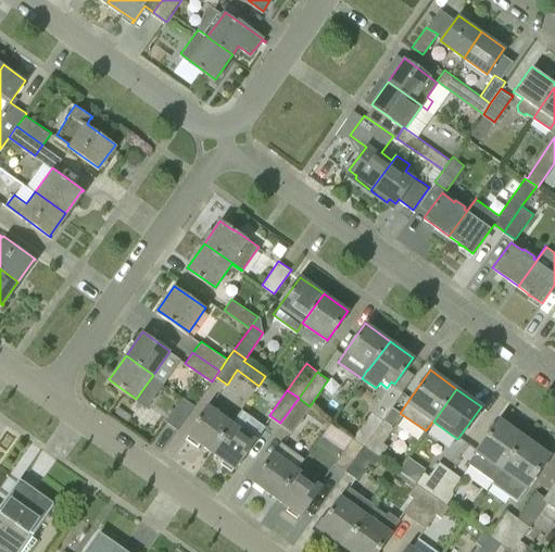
[(178,428),(197,401),(185,392),(166,418),(178,428)]
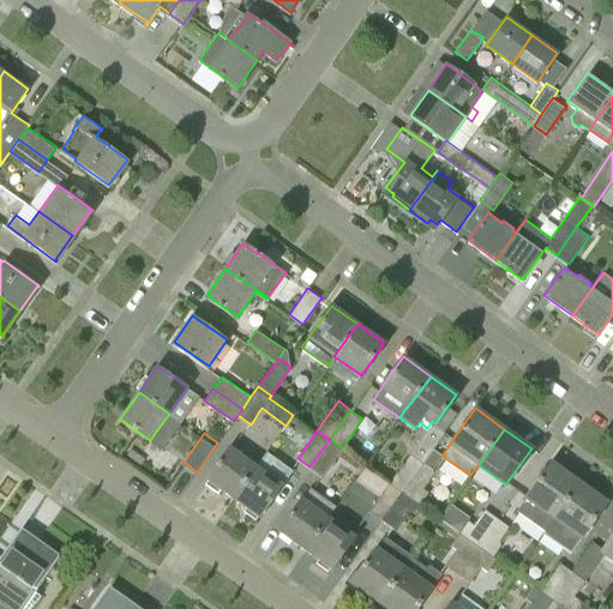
[(360,462),(342,448),(330,439),(310,466),(323,476),(338,453),(358,466),(360,462)]
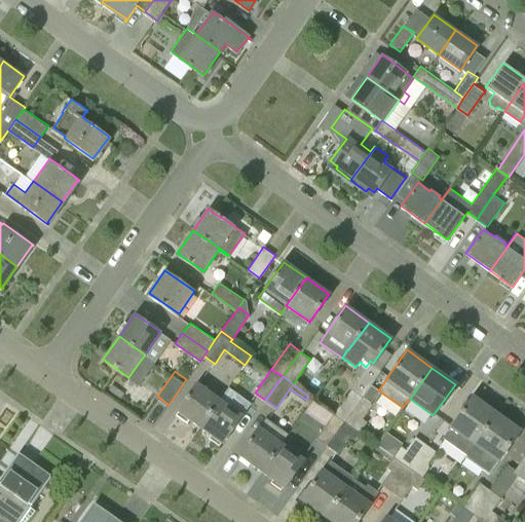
[(200,425),(220,398),(198,381),(178,409),(200,425)]
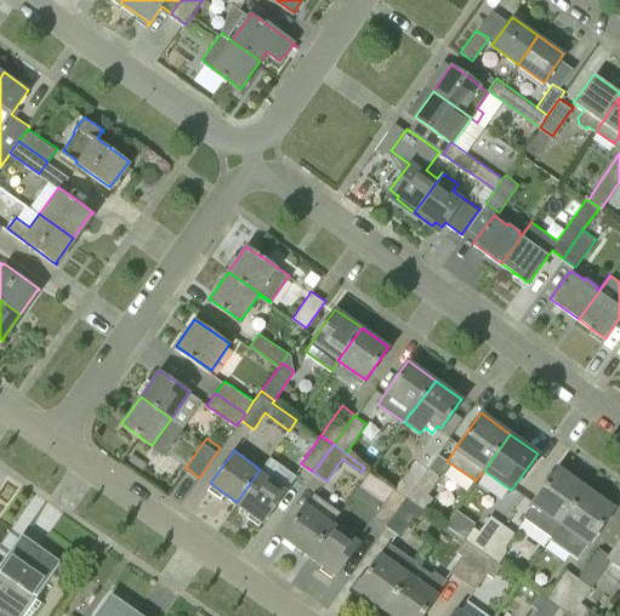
[(407,496),(427,467),(415,457),(394,486),(407,496)]
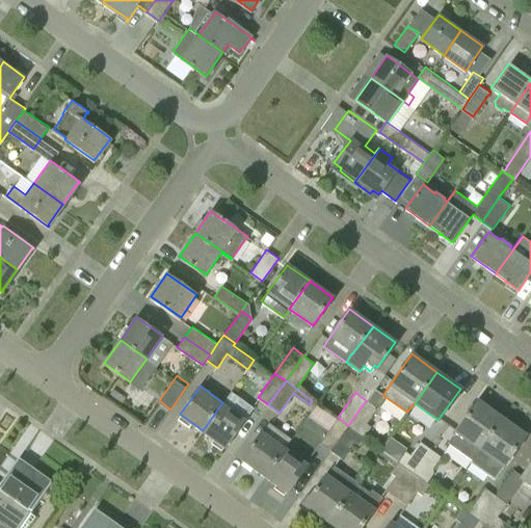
[(234,393),(227,402),(246,418),(254,408),(234,393)]
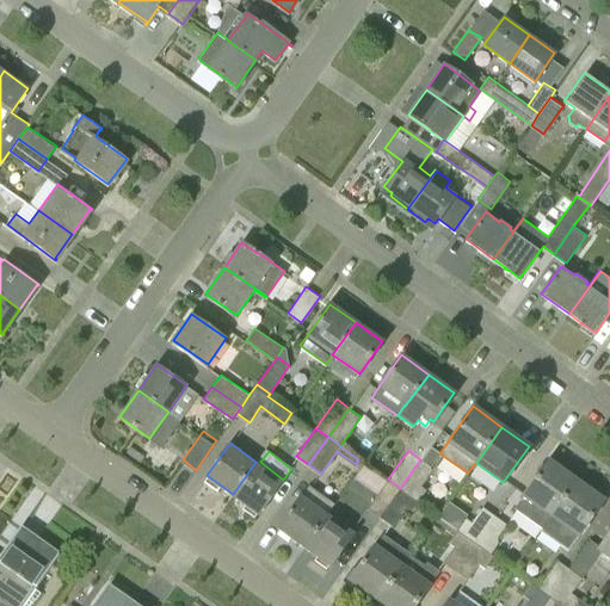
[(418,500),(426,488),(421,484),(433,468),(420,459),(400,488),(418,500)]
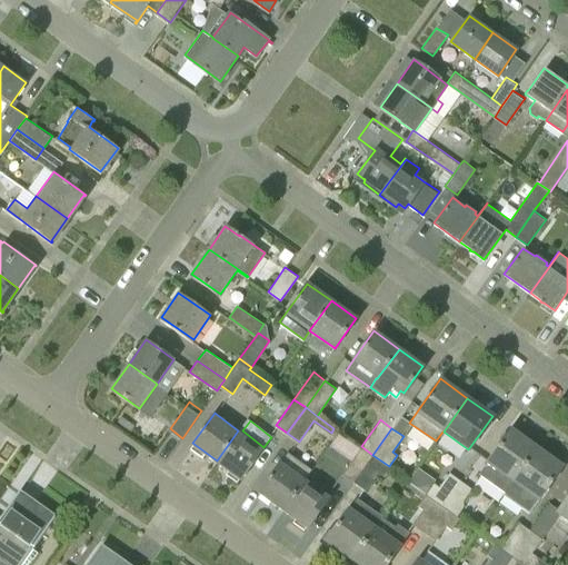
[(512,482),(537,447),(510,428),(479,473),(505,492),(512,482)]
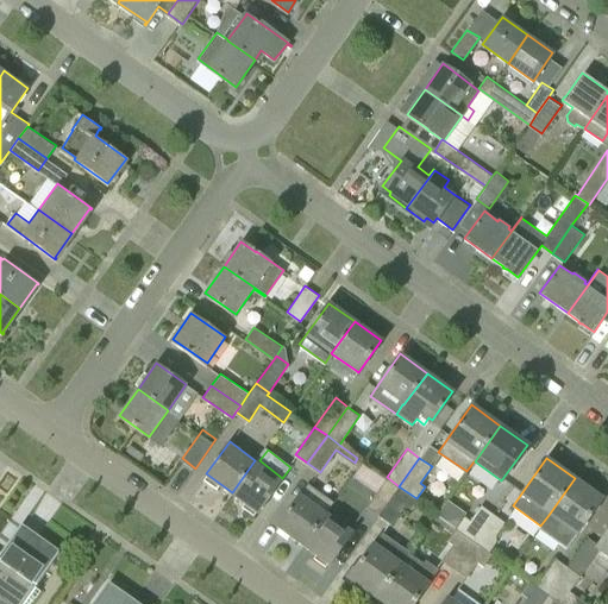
[(258,510),(281,479),(255,460),(232,492),(258,510)]
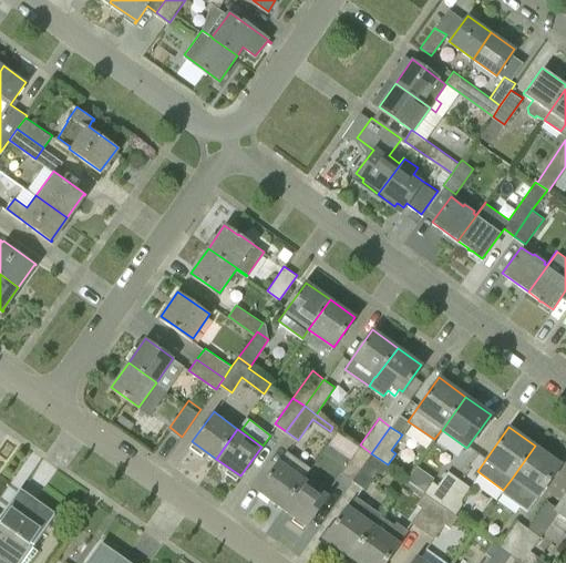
[(353,479),(371,453),(360,444),(341,471),(353,479)]
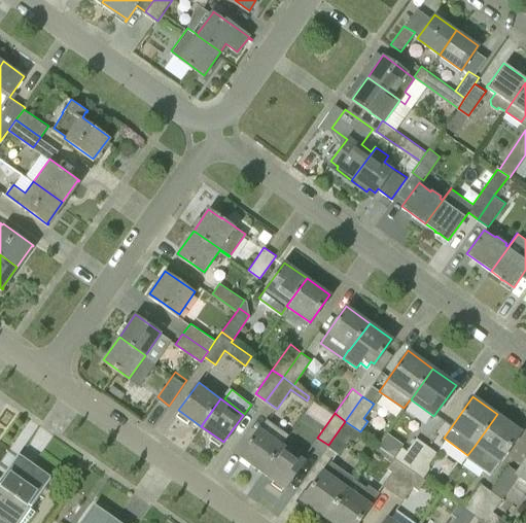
[(490,476),(498,462),(521,431),(497,414),(475,446),(490,457),(482,469),(490,476)]
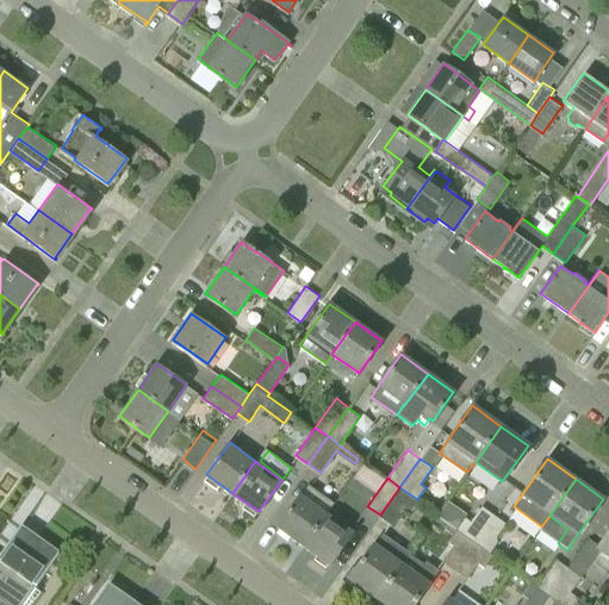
[(305,544),(328,512),(327,512),(334,501),(309,484),(278,525),(305,544)]
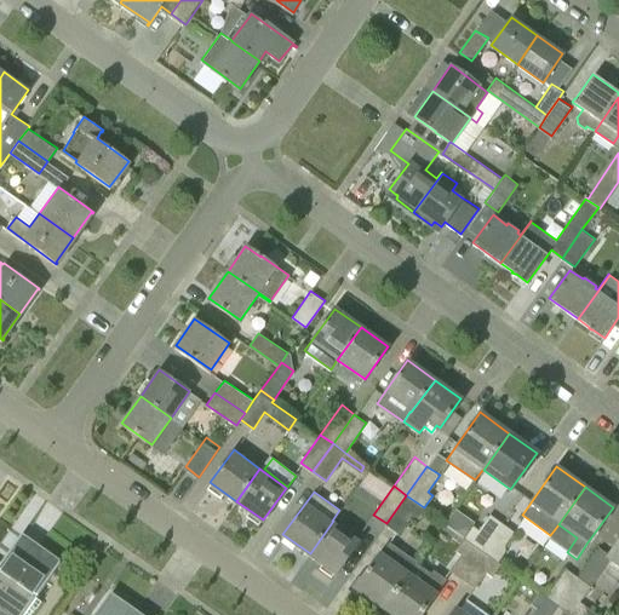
[(416,519),(424,507),(406,495),(387,523),(399,532),(410,516),(416,519)]
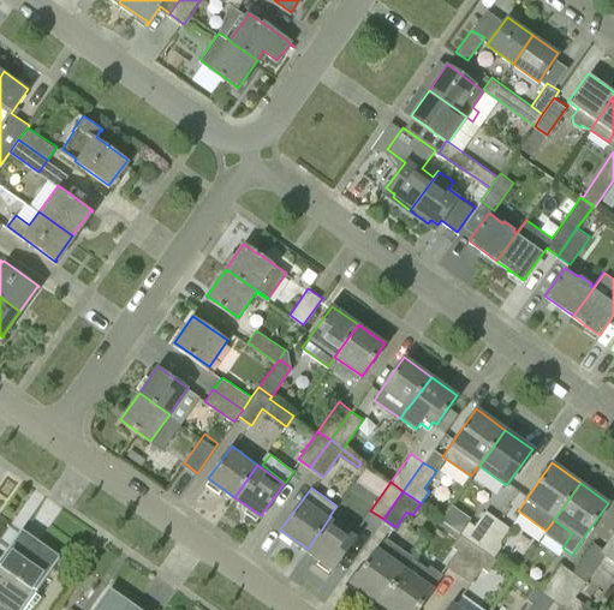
[(478,544),(498,518),(486,509),(475,525),(470,520),(460,532),(478,544)]
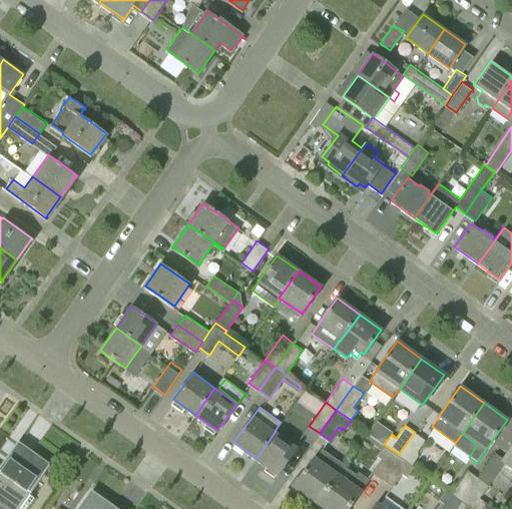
[(278,474),(297,447),(276,431),(257,458),(278,474)]
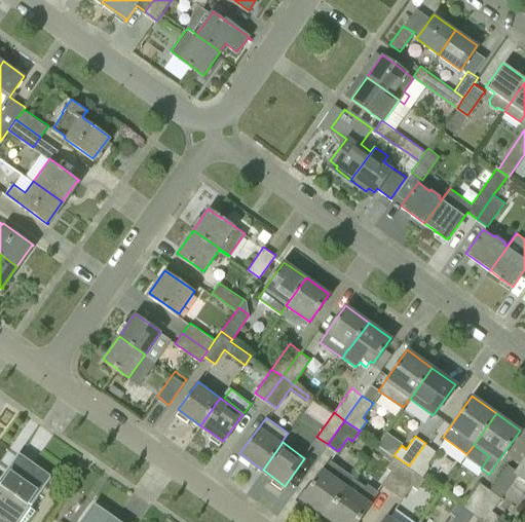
[(424,477),(434,465),(428,461),(437,450),(425,443),(409,465),(424,477)]
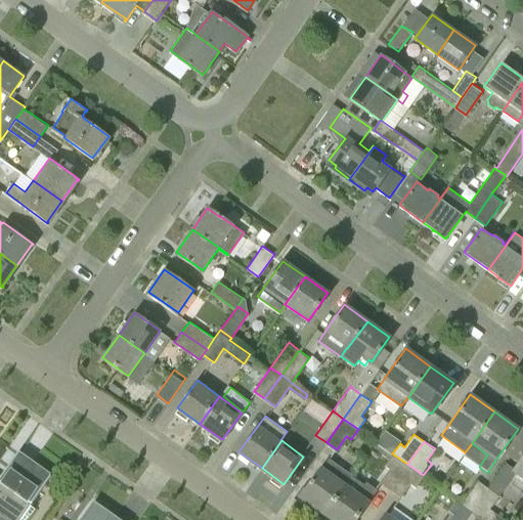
[(12,519),(19,519),(51,474),(17,450),(0,475),(0,513),(6,518),(8,517),(12,519)]
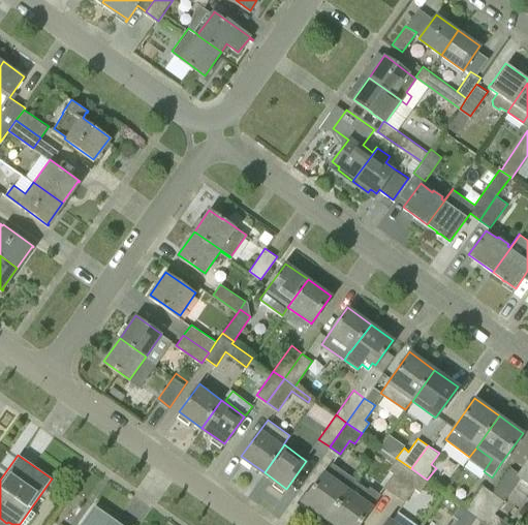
[(394,492),(411,468),(396,458),(389,468),(394,471),(383,486),(394,492)]
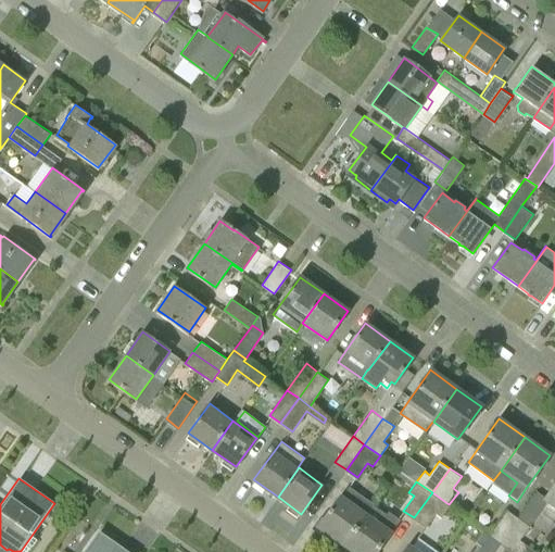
[(554,485),(543,501),(554,507),(554,485)]
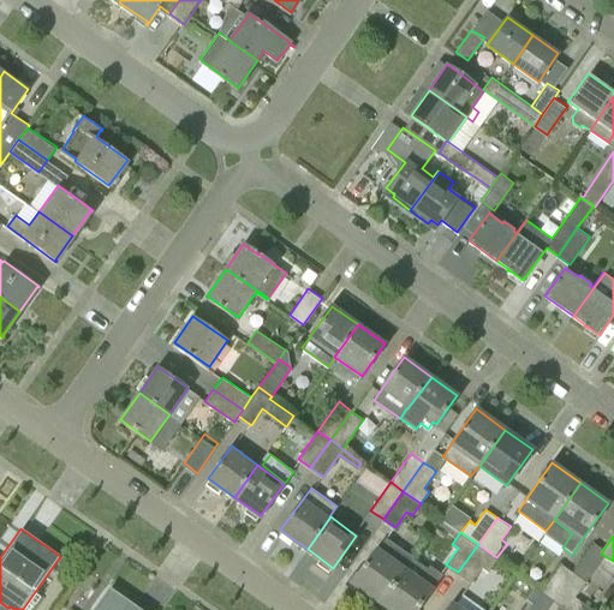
[(381,603),(413,557),(386,537),(352,581),(381,603)]
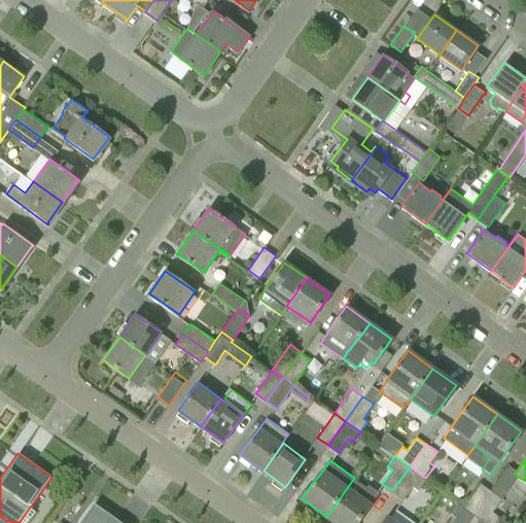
[(418,489),(425,478),(410,466),(392,490),(404,499),(413,486),(418,489)]
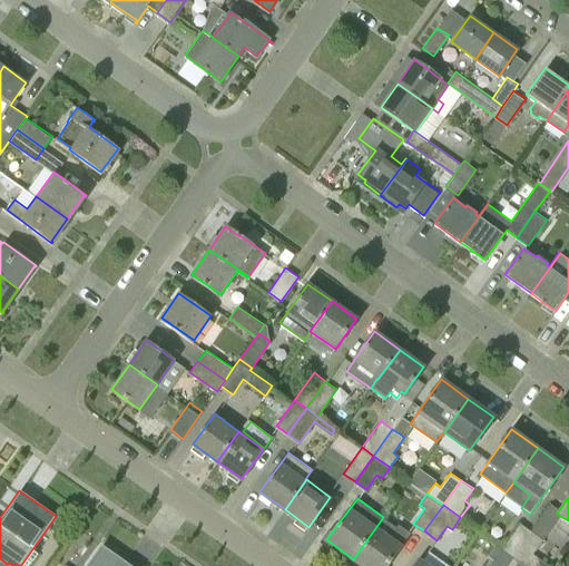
[(396,526),(383,517),(353,559),(363,565),(385,565),(411,532),(399,524),(396,526)]
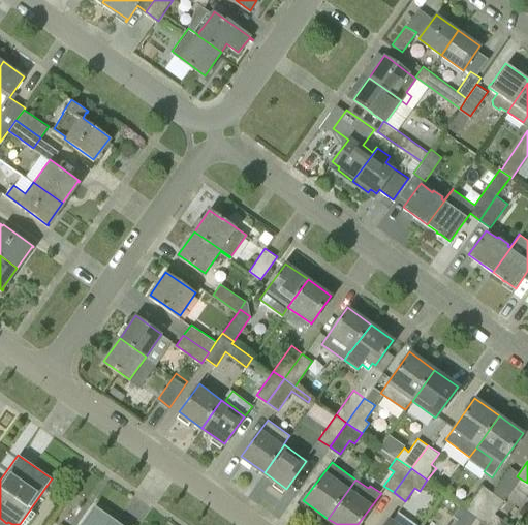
[(476,516),(493,491),(483,484),(466,508),(476,516)]
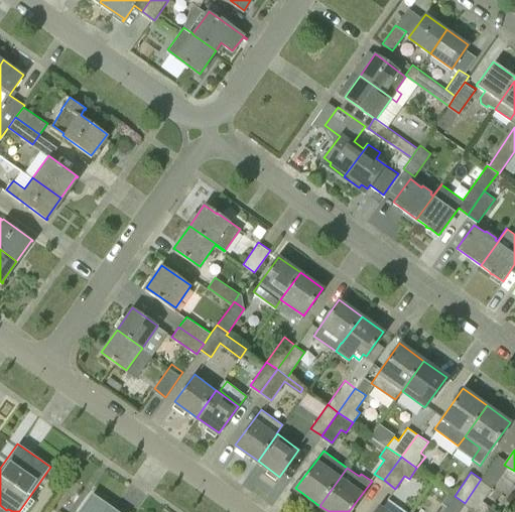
[(477,511),(481,511),(487,504),(482,500),(492,487),(481,479),(465,503),(477,511)]
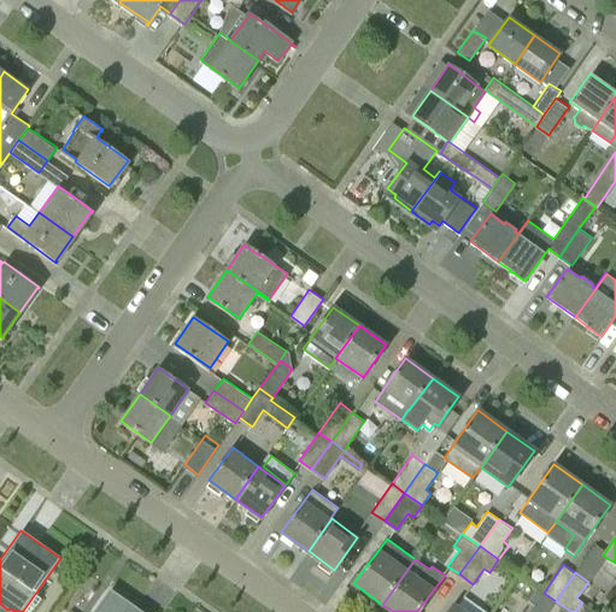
[(145,611),(111,588),(93,611),(145,611)]
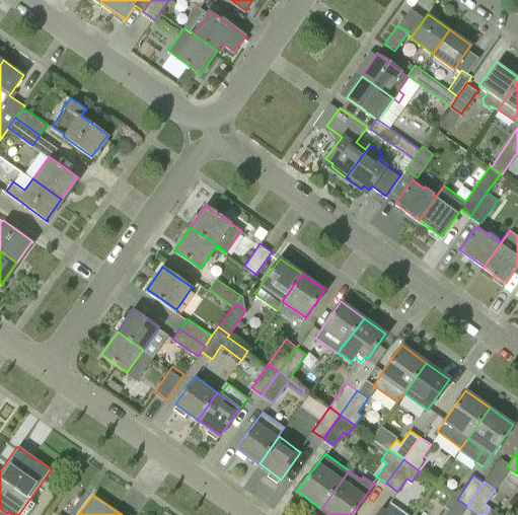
[(459,514),(467,506),(457,499),(452,495),(445,505),(449,508),(444,514),(459,514)]
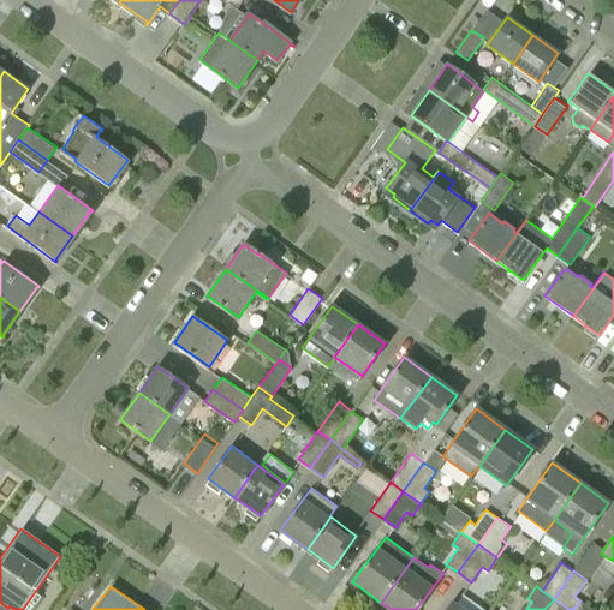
[(568,609),(554,599),(544,609),(568,609)]
